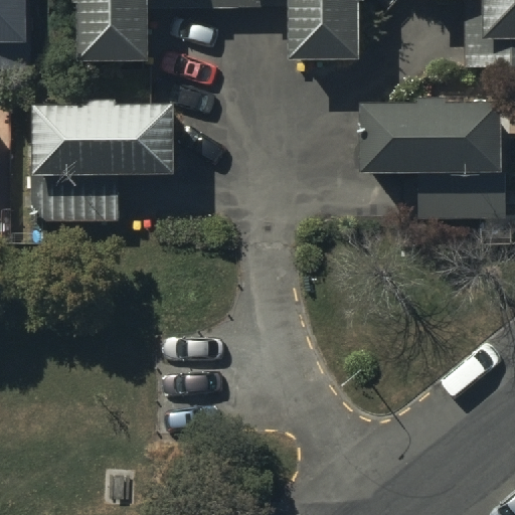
[(0,0),(0,68),(27,69),(27,21),(19,21),(19,0),(0,0)]
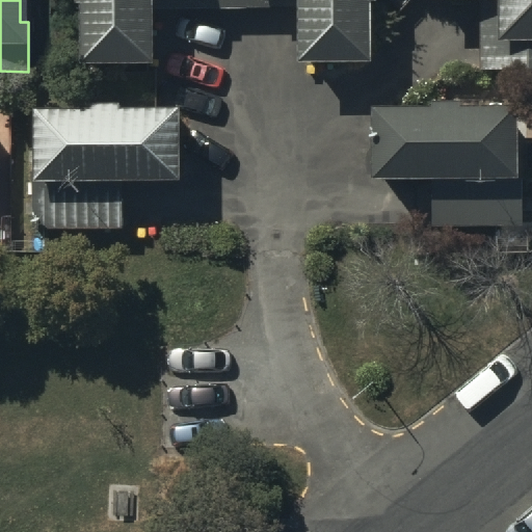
[(83,3),(83,64),(155,64),(155,8),(300,8),(300,63),(373,63),(373,0),(78,0),(78,3),(83,3)]
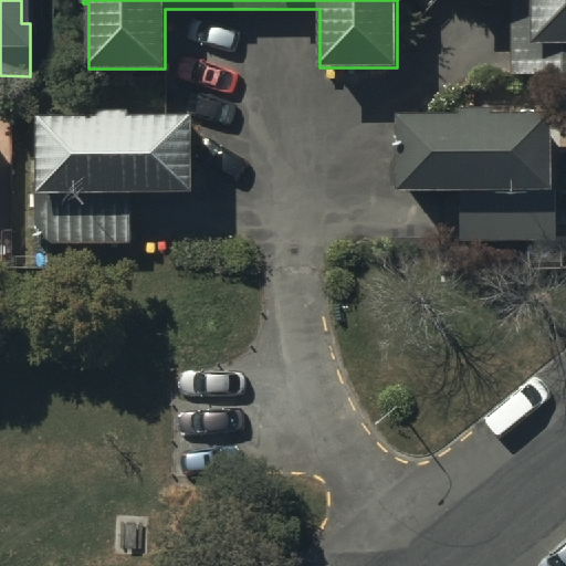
[(565,0),(511,0),(511,75),(565,75),(565,0)]
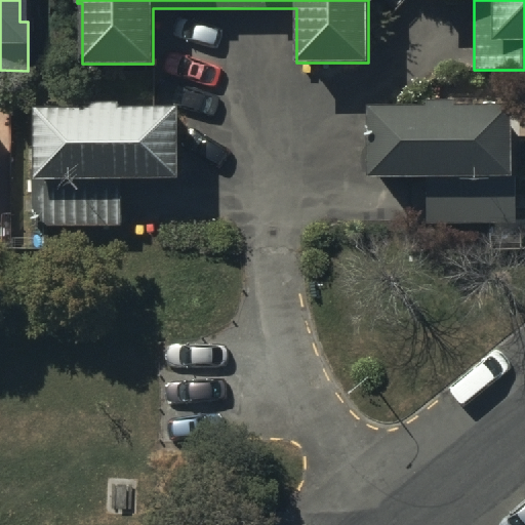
[(513,108),(368,108),(368,177),(428,177),(428,221),(513,221),(513,108)]
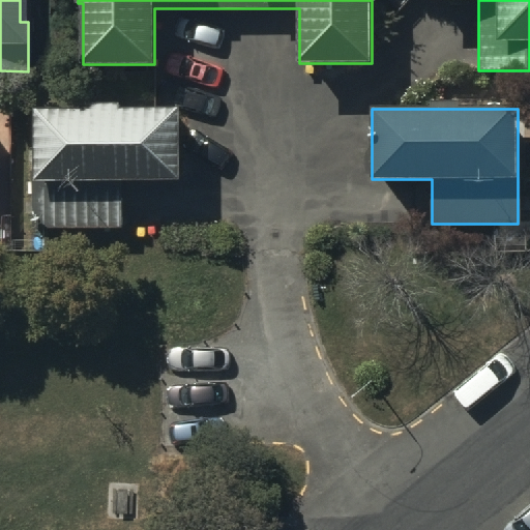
[(182,110),(36,110),(36,181),(182,181),(182,110)]
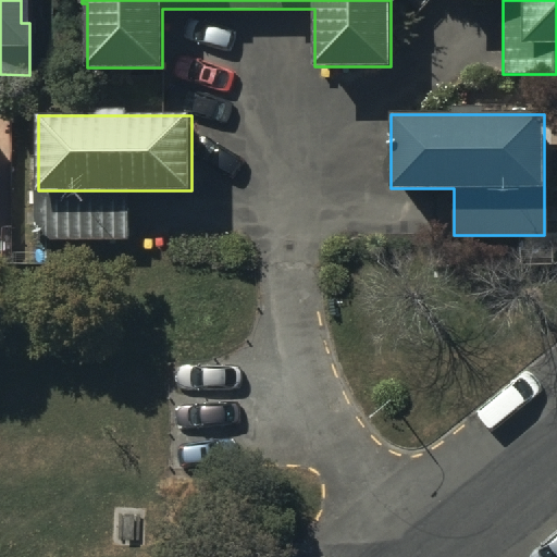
[(131,208),(35,208),(35,240),(131,240),(131,208)]
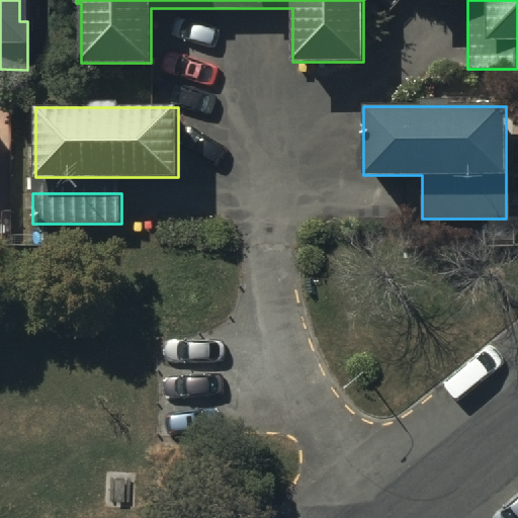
All buildings are outlined.
